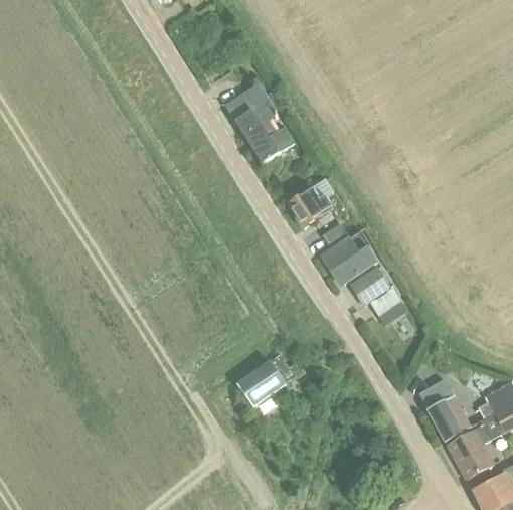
[(224,104),(262,162),(294,141),(284,125),(274,131),(266,119),(276,113),(258,82),(224,104)]
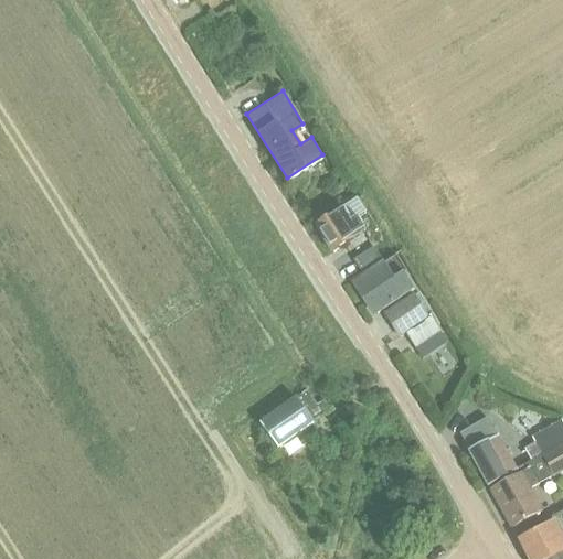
[(341,204),(315,222),(332,248),(364,227),(357,215),(350,218),(341,204)]
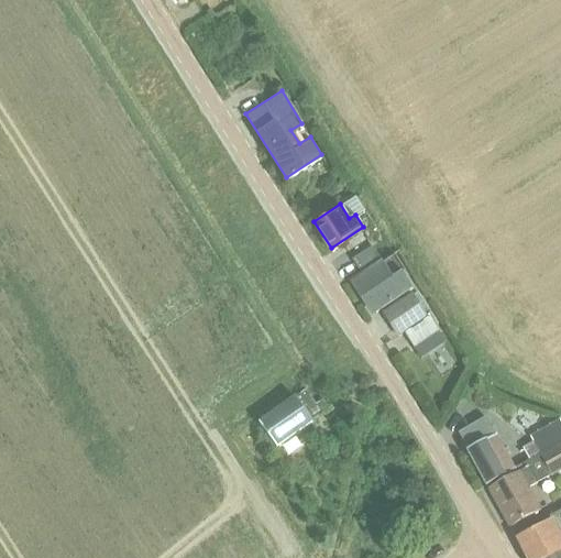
[(387,254),(391,252),(395,249),(378,223),(370,229),(387,254)]
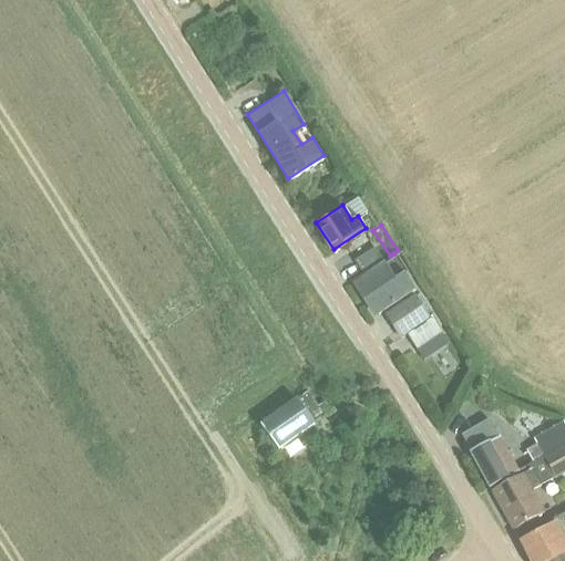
[(363,272),(383,260),(375,245),(353,258),(363,272)]
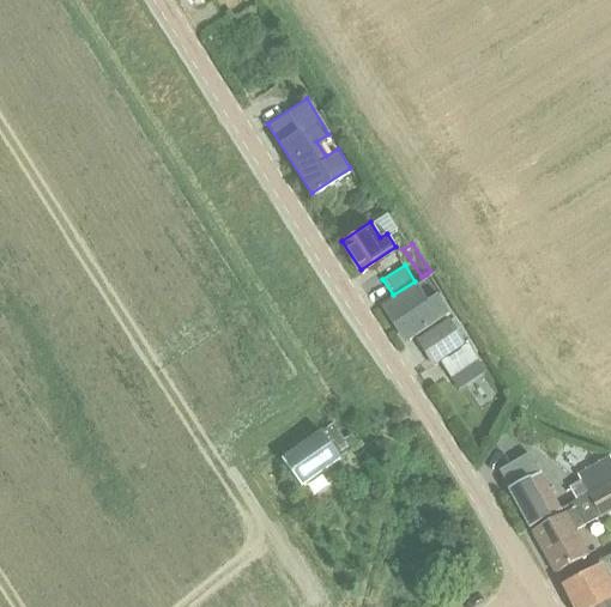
[(425,274),(422,277),(415,281),(393,295),(381,303),(393,321),(397,319),(407,335),(448,310),(436,292),(425,274)]
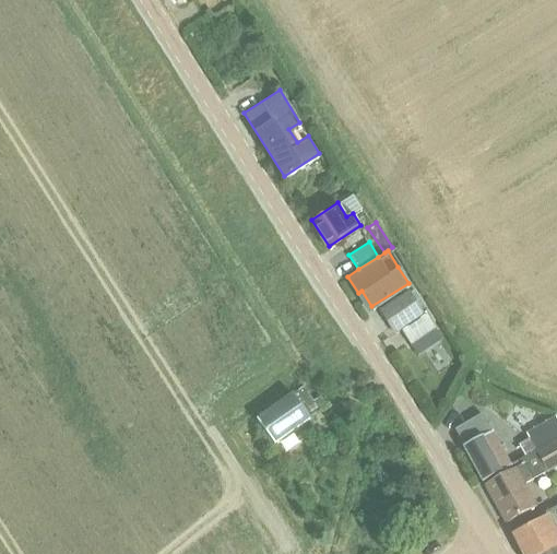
[(400,326),(409,339),(431,323),(423,310),(419,311),(405,290),(380,306),(394,329),(400,326)]
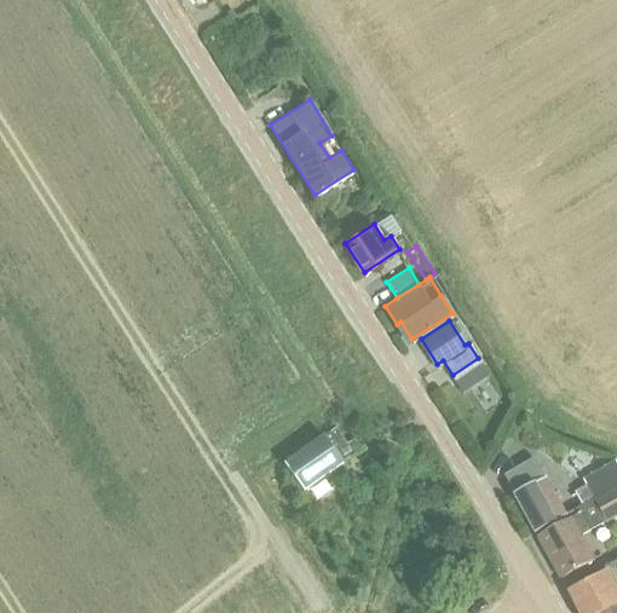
[(489,372),(476,382),(490,402),(503,392),(489,372)]
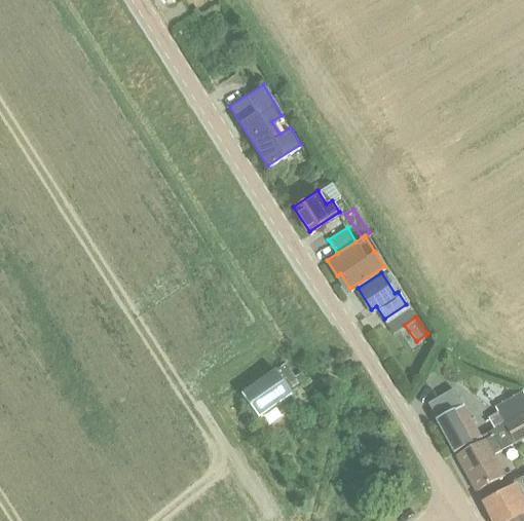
[(302,382),(306,379),(301,370),(294,374),(288,365),(287,366),(284,361),(275,368),(241,392),(258,414),(291,391),(302,382)]
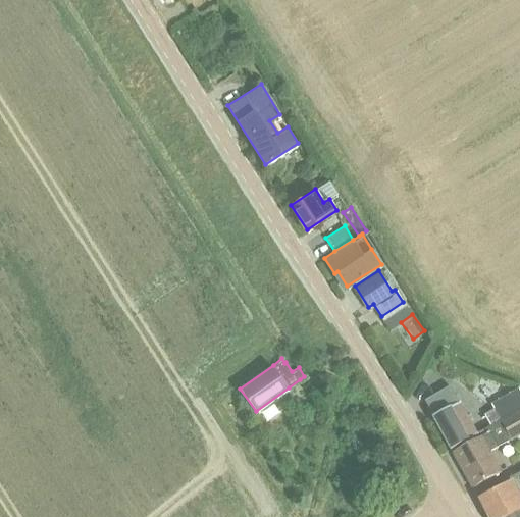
[(449,383),(424,398),(433,413),(431,414),(450,446),(451,445),(475,431),(473,426),(458,400),(449,383)]
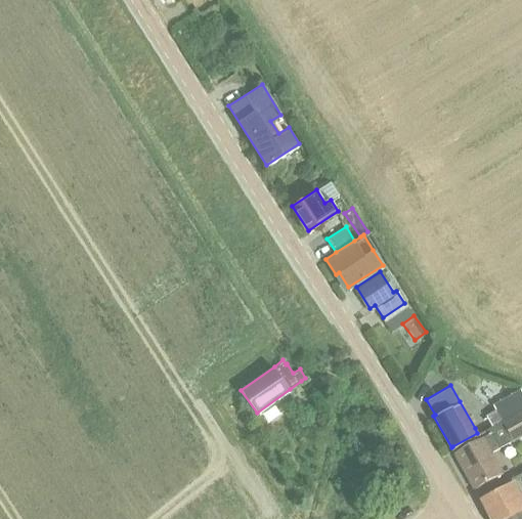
[(495,409),(486,414),(491,425),(492,425),(502,420),(521,407),(521,391),(519,387),(492,403),(495,409)]
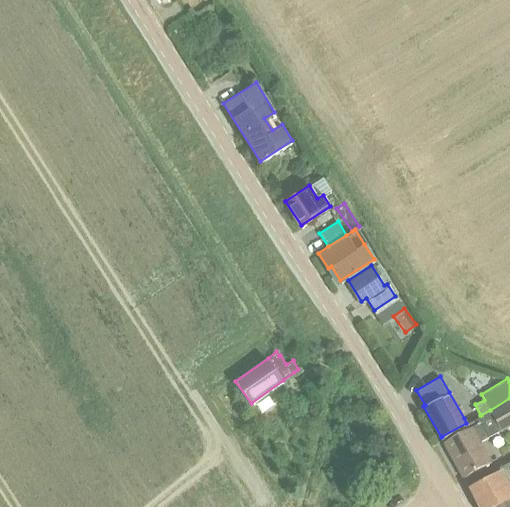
[(466,423),(442,436),(457,468),(461,477),(489,461),(479,442),(488,437),(487,436),(501,429),(509,424),(509,398),(490,410),(481,415),(478,417),(480,421),(469,427),(466,423)]
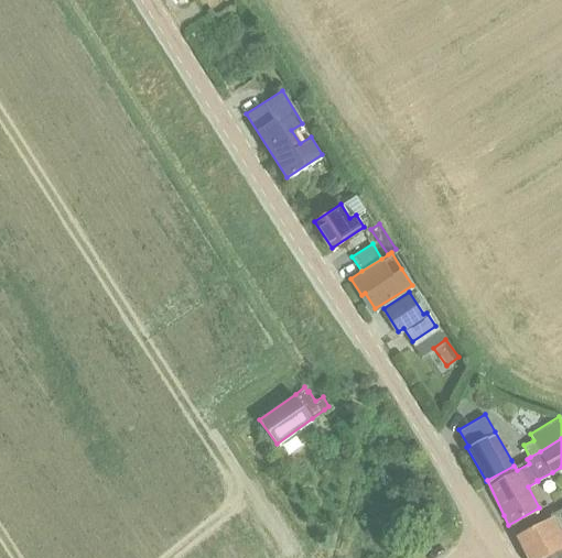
[(330,442),(336,465),(347,462),(341,439),(330,442)]
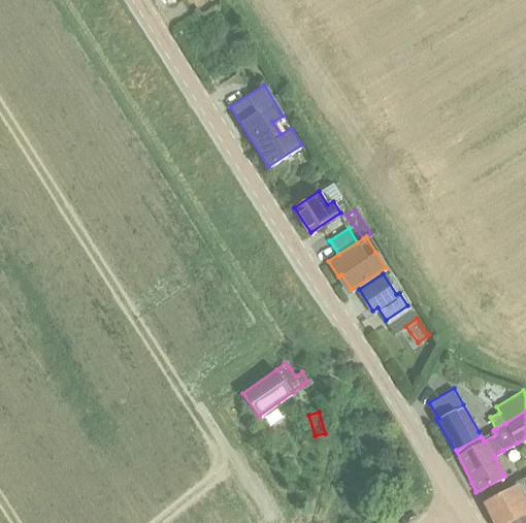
[(247,426),(253,435),(265,426),(258,418),(247,426)]
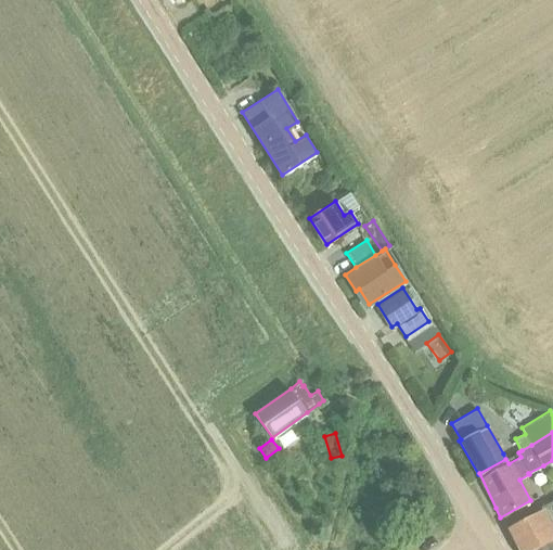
[(537,512),(506,528),(515,549),(522,546),(523,549),(552,549),(552,525),(550,521),(552,519),(552,498),(538,507),(540,511),(537,512)]
